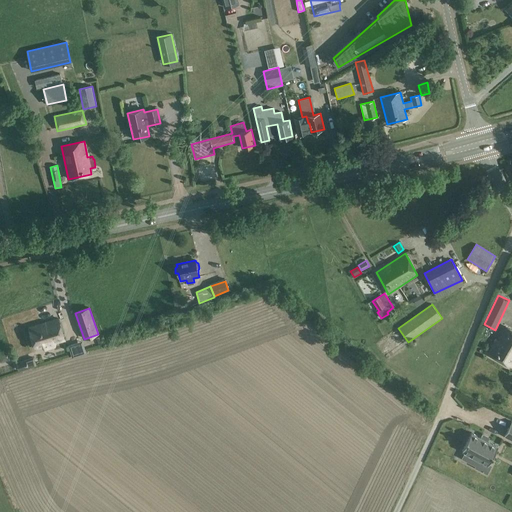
[(58,319),(29,328),(36,349),(44,346),(45,349),(54,346),(53,344),(64,340),(58,319)]
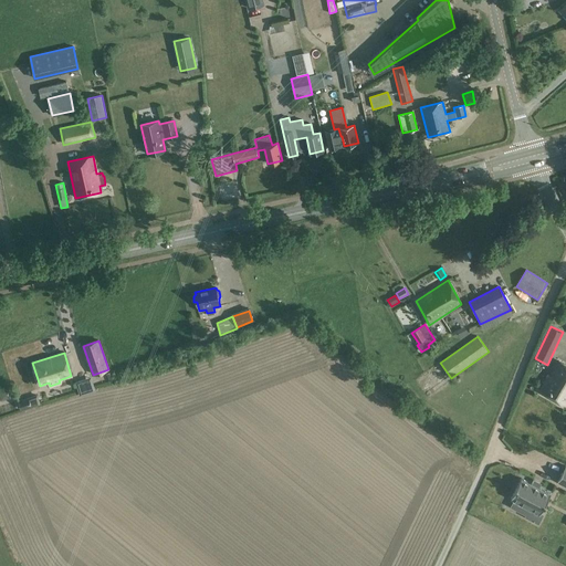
[(565,406),(565,405),(565,366),(558,362),(551,376),(548,375),(540,390),(565,406)]
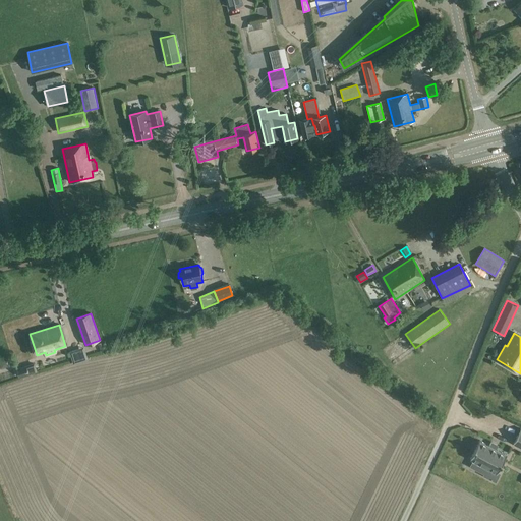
[(19,378),(37,371),(35,363),(16,368),(19,378)]
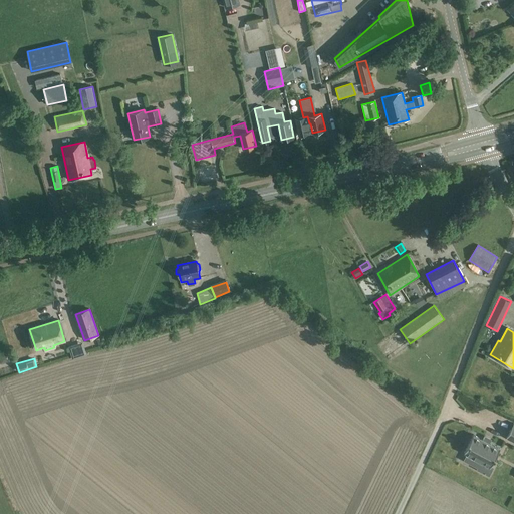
[(490,467),(500,449),(473,435),(464,453),(467,454),(464,460),(478,468),(481,462),(490,467)]
